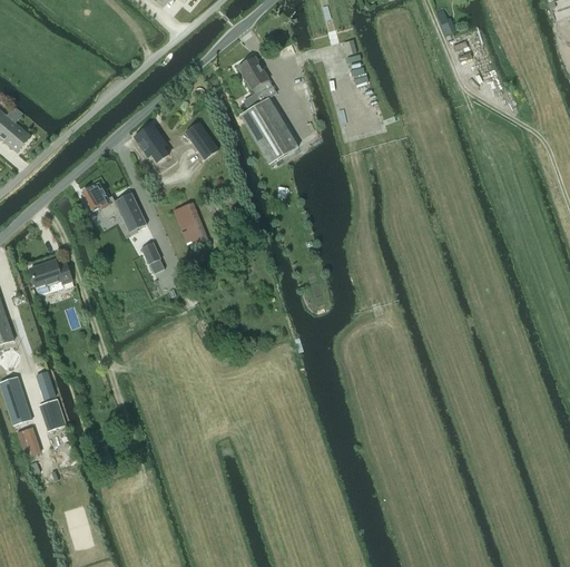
[(263,81),(268,78),(255,56),(238,66),(252,88),(252,87),(255,94),(266,87),(263,81)]
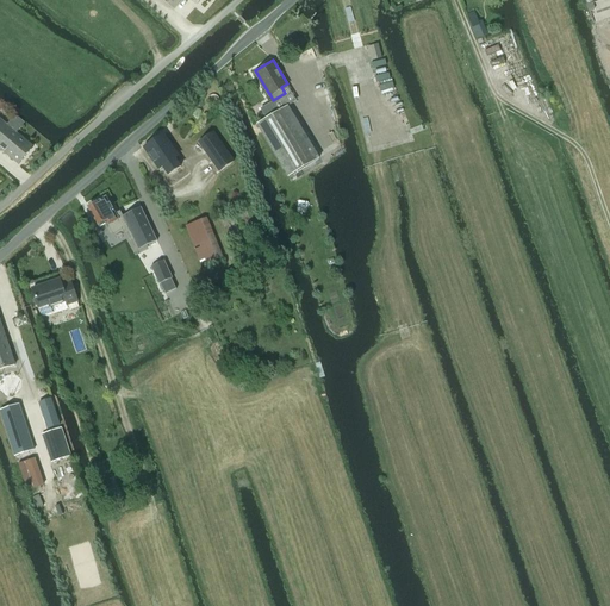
[(288,174),(319,156),(287,104),(256,122),(288,174)]
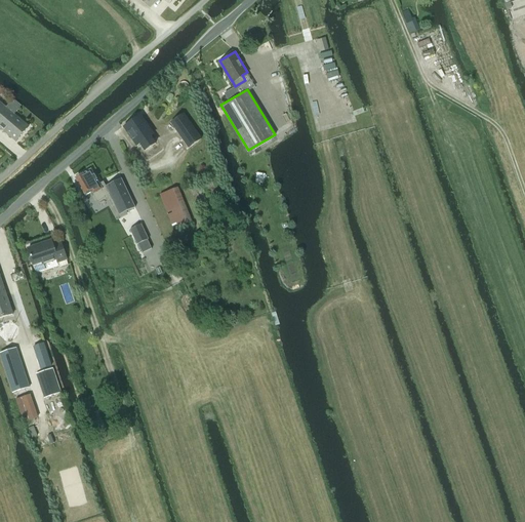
[(0,99),(0,125),(15,139),(28,124),(14,112),(21,105),(12,97),(5,105),(0,99)]
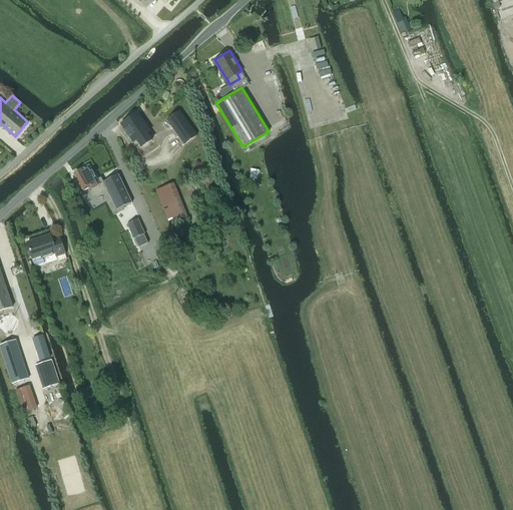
[(180,107),(166,117),(184,142),(198,132),(180,107)]
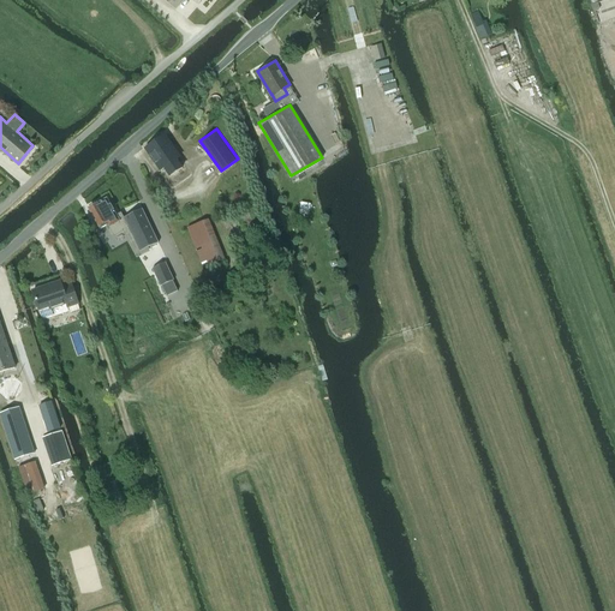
[(165,133),(145,147),(160,168),(165,166),(169,173),(183,165),(177,156),(180,154),(165,133)]
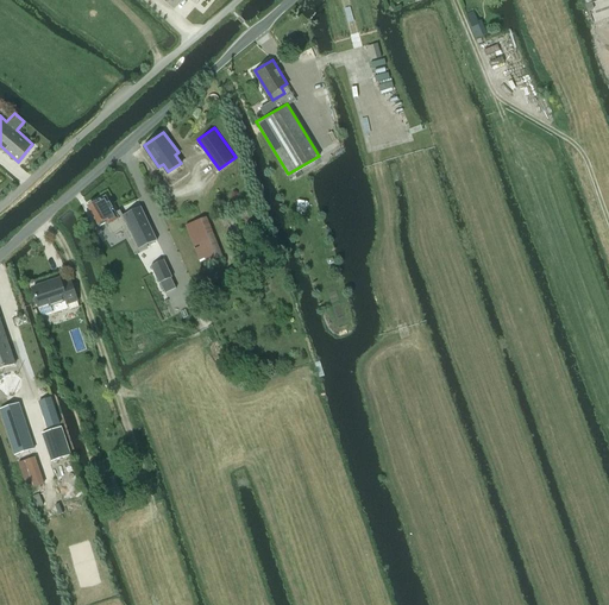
[(89,203),(88,203),(88,205),(99,225),(107,220),(108,222),(113,231),(126,224),(127,222),(127,224),(138,246),(157,238),(140,205),(123,213),(120,207),(115,209),(114,210),(106,195),(106,194),(95,200),(93,199),(92,200),(89,201),(89,203)]
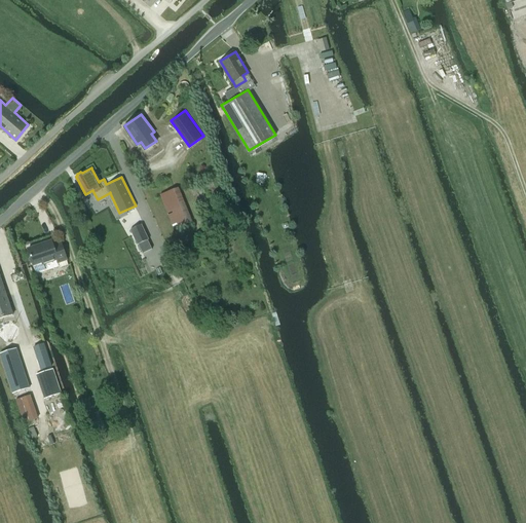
[(178,186),(160,193),(174,227),(191,221),(178,186)]
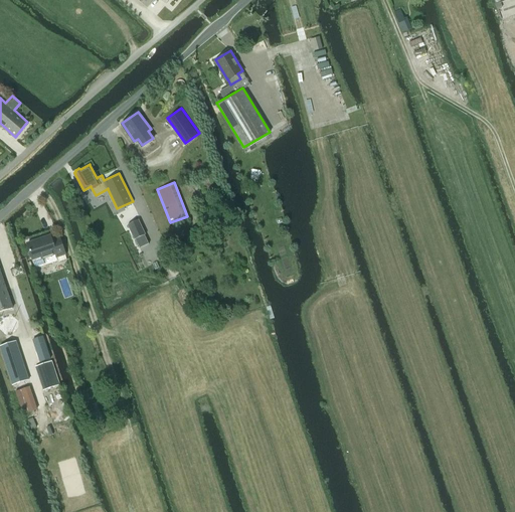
[(139,217),(127,222),(132,232),(134,237),(135,237),(144,232),(145,232),(144,228),(139,217)]
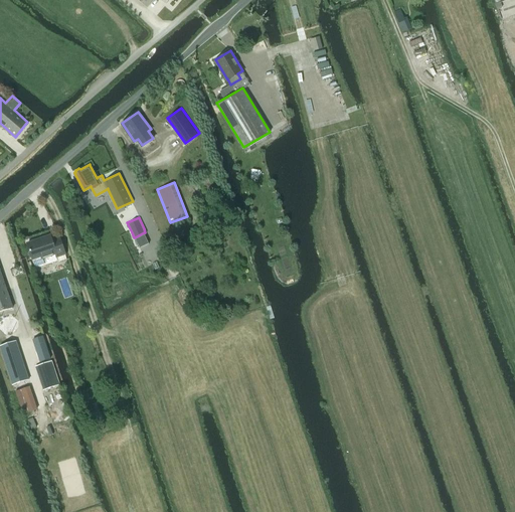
[(50,234),(27,241),(33,258),(35,266),(44,263),(42,257),(55,252),(56,256),(58,260),(66,258),(65,252),(59,236),(51,238),(50,234)]
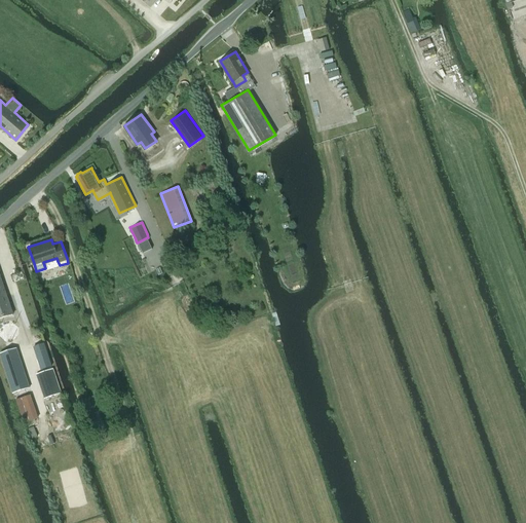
[(0,315),(12,312),(0,274),(0,315)]
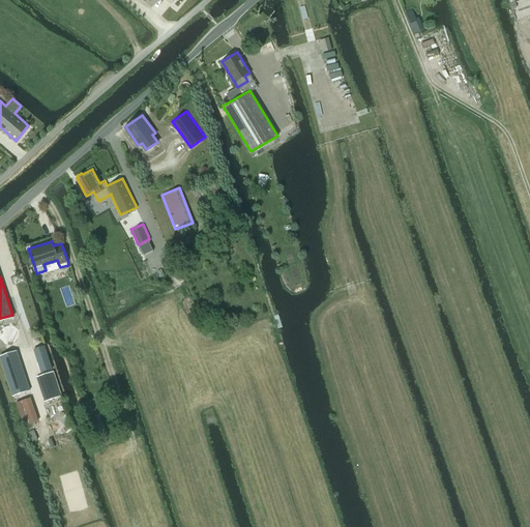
[(0,322),(0,338),(5,344),(18,340),(20,327),(10,319),(0,322)]
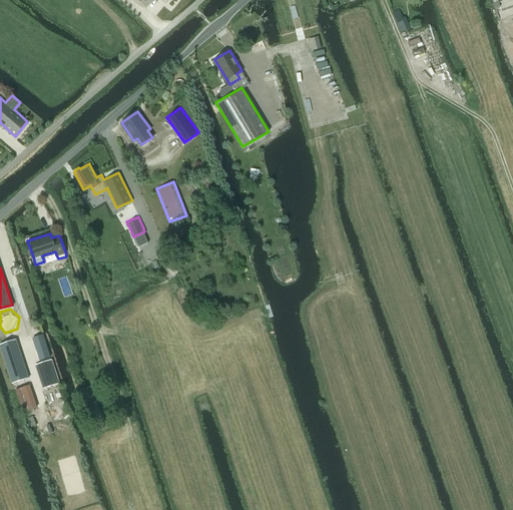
[(16,338),(0,343),(0,344),(12,382),(28,376),(16,338)]
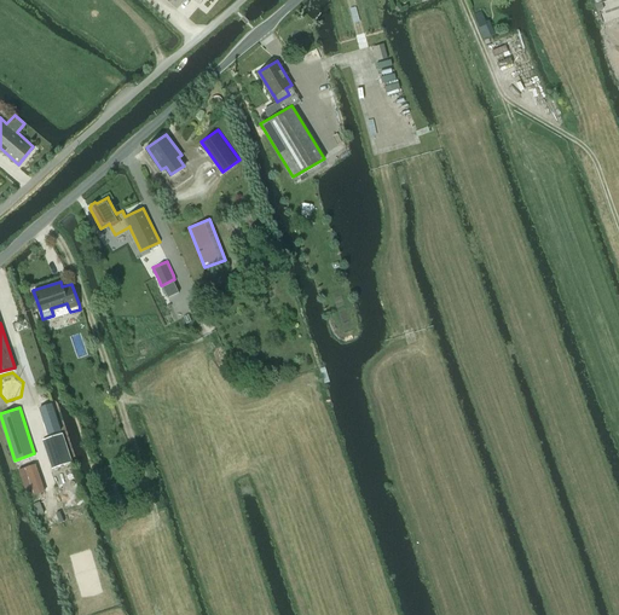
[(48,435),(42,437),(52,466),(71,460),(62,431),(48,435)]
